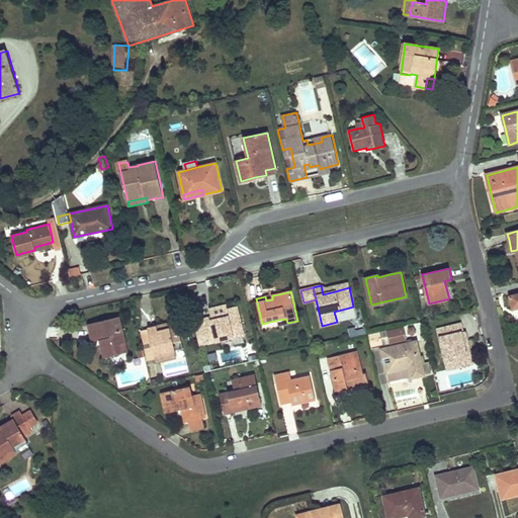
[(244,335),(237,308),(226,310),(225,306),(217,308),(210,309),(212,317),(203,320),(209,343),(223,339),(244,335)]
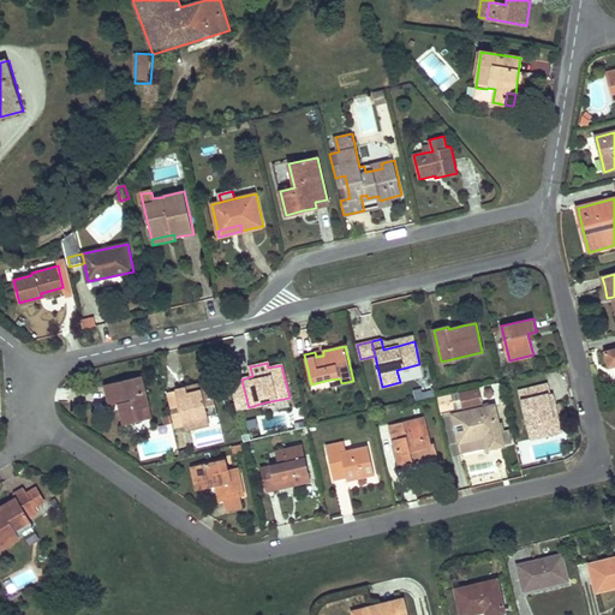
[(138,393),(135,377),(109,383),(113,405),(119,404),(124,402),(125,408),(120,408),(124,424),(144,419),(142,408),(150,406),(147,390),(138,393)]
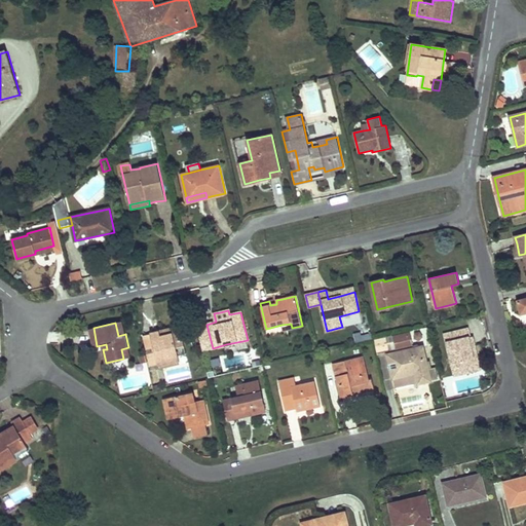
[(213,348),(207,325),(196,327),(201,350),(213,348)]
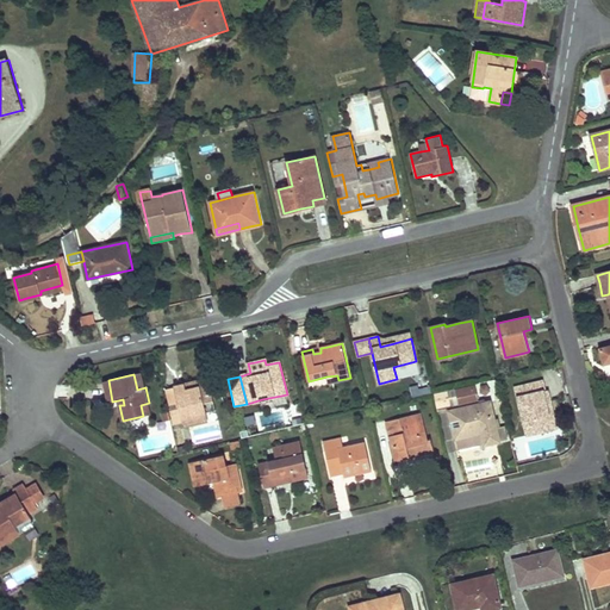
[(542,381),(527,385),(529,394),(545,391),(542,381)]
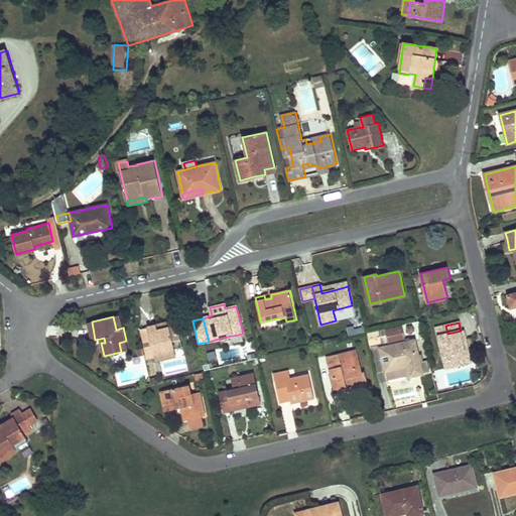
[(182,348),(177,326),(165,329),(164,324),(157,325),(147,327),(147,329),(151,346),(154,358),(156,357),(175,353),(174,349),(182,348)]
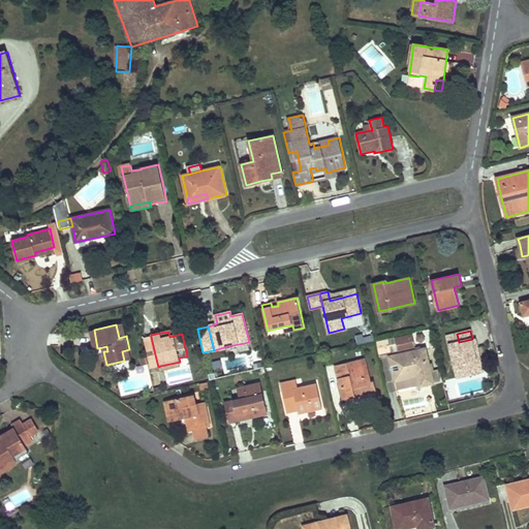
[(408,334),(395,337),(398,350),(411,347),(408,334)]
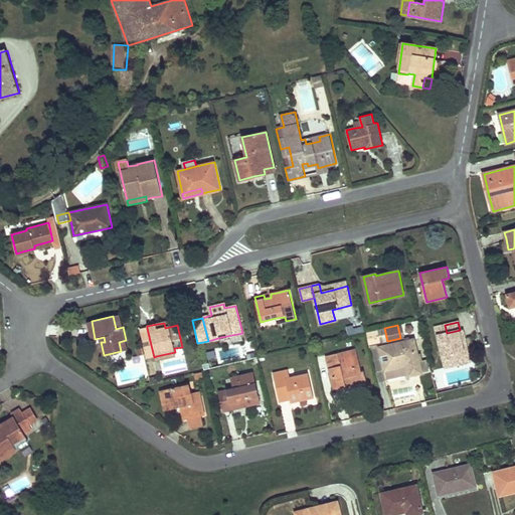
[(447,333),(445,325),(436,327),(445,367),(470,361),(467,350),(464,350),(461,339),(465,338),(463,329),(460,330),(447,333)]
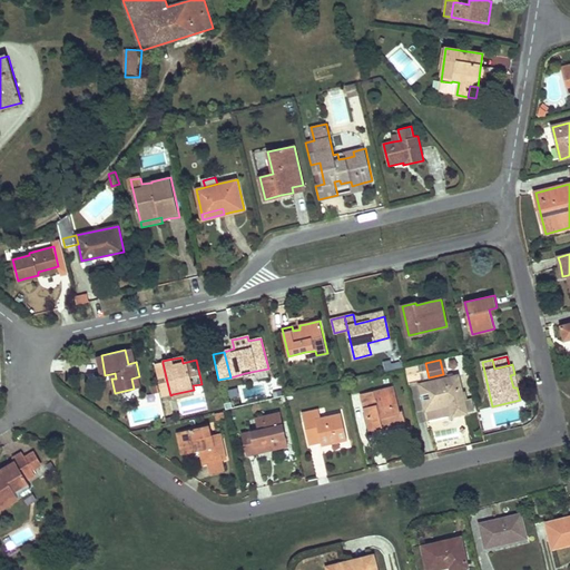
[(159,384),(167,382),(163,363),(156,364),(159,384)]
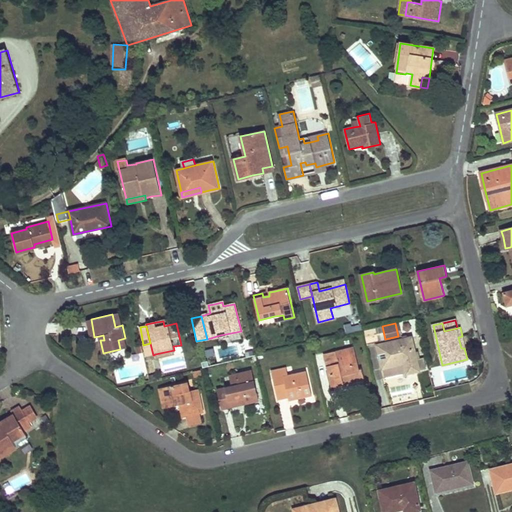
[(425,350),(421,332),(416,333),(420,351),(425,350)]
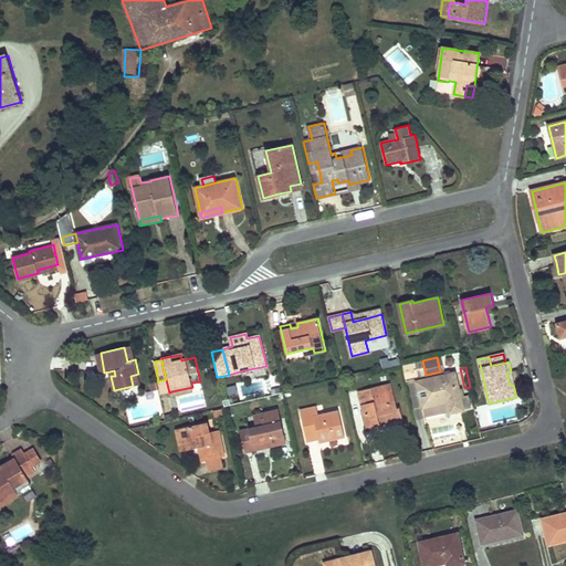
[(140,385),(138,374),(130,376),(133,386),(140,385)]
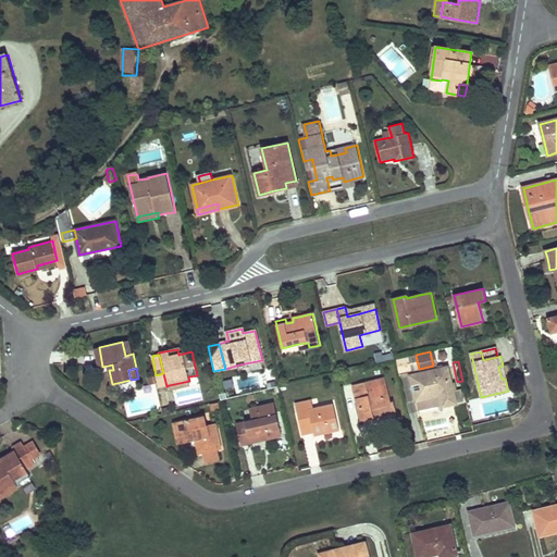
[(448,368),(410,375),(416,400),(440,395),(442,407),(455,404),(463,401),(461,390),(453,392),(448,368)]
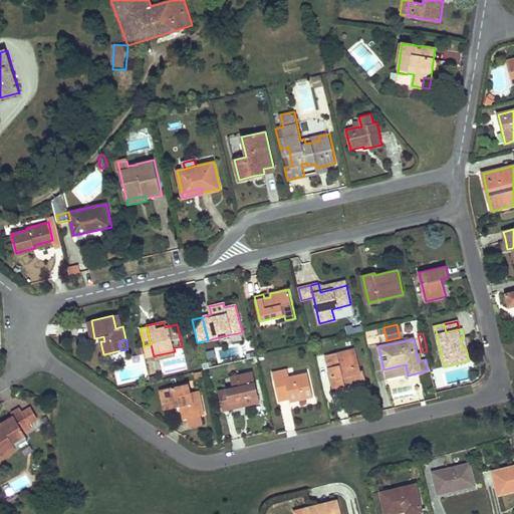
[(359,371),(354,350),(326,356),(333,384),(342,382),(343,386),(352,383),(364,380),(362,370),(359,371)]
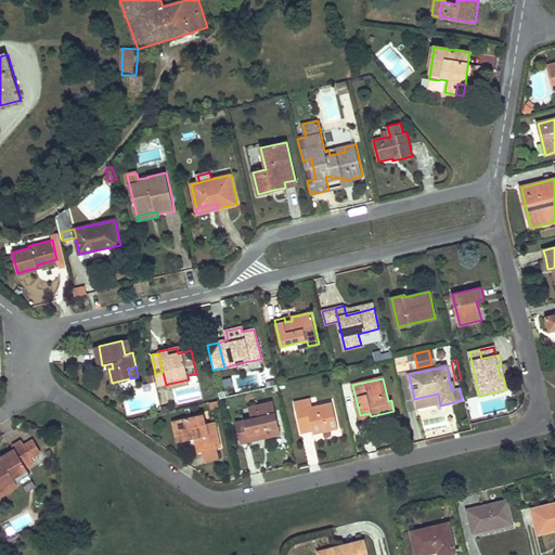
[(170,399),(159,401),(163,412),(172,410),(170,399)]
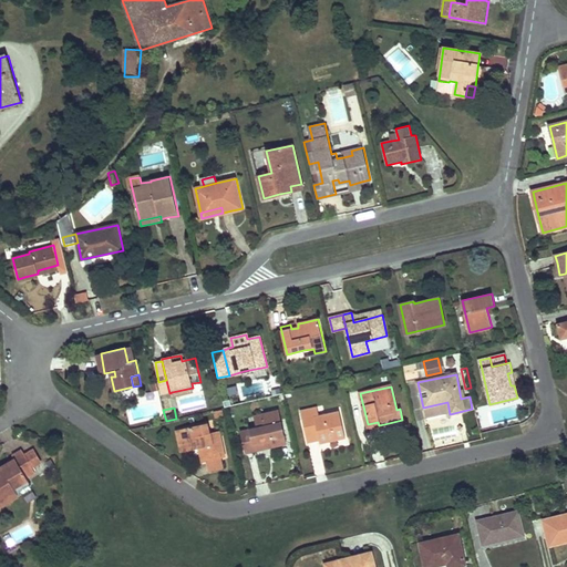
[(346,437),(340,411),(319,415),(313,416),(312,408),(301,410),(305,431),(317,429),(320,441),(320,444),(331,441),(346,437)]
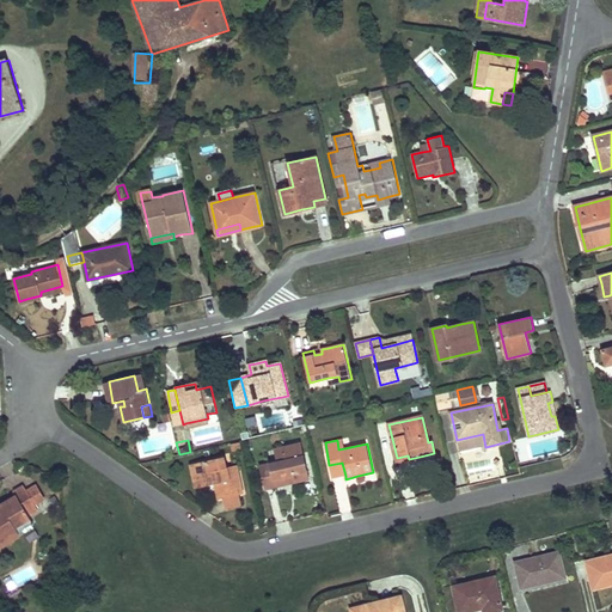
[(308,479),(300,442),(283,447),(286,459),(279,461),(261,465),(267,489),(289,483),(308,479)]
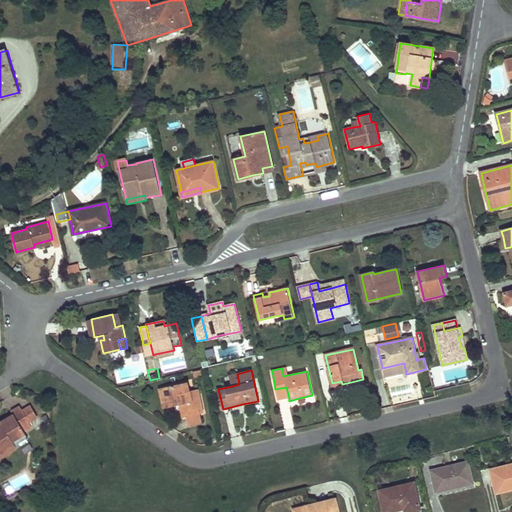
[(239,384),(237,374),(231,376),(233,386),(239,384)]
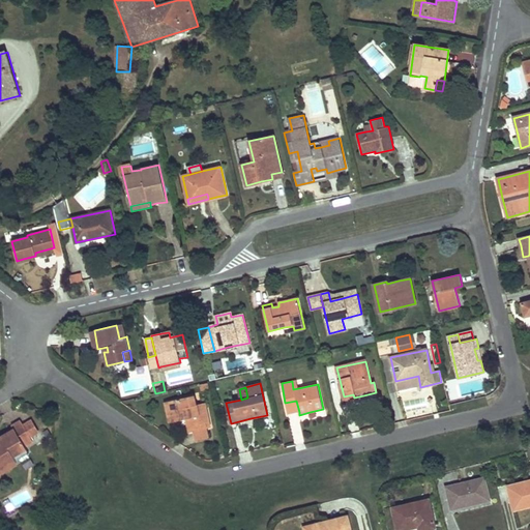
[(197,405),(195,395),(168,402),(173,422),(186,419),(190,432),(194,432),(207,428),(210,428),(207,412),(199,414),(197,405)]
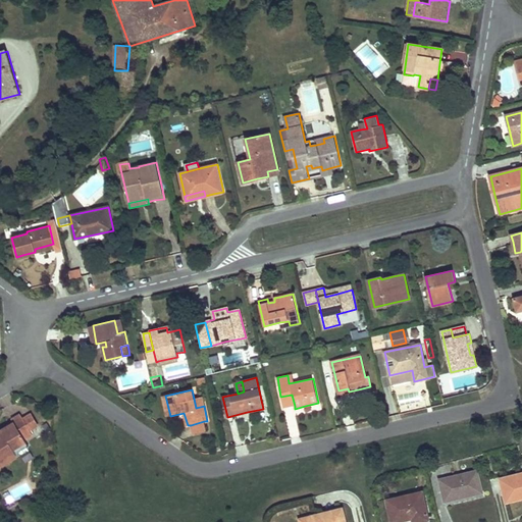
[(295,406),(292,395),(280,397),(283,408),(295,406)]
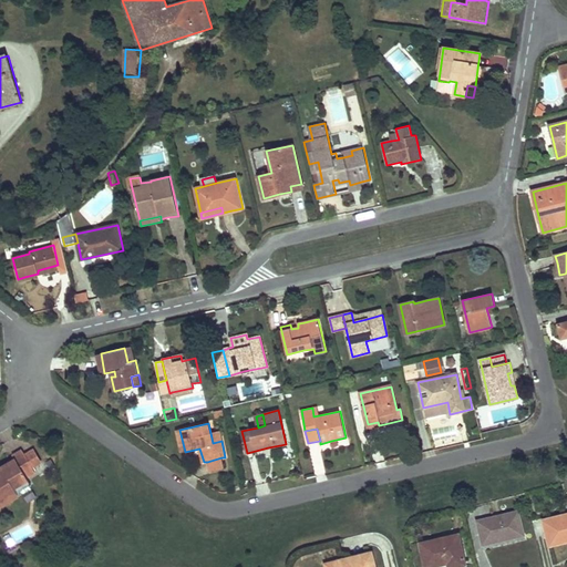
[(222,441),(219,431),(210,433),(213,443),(222,441)]
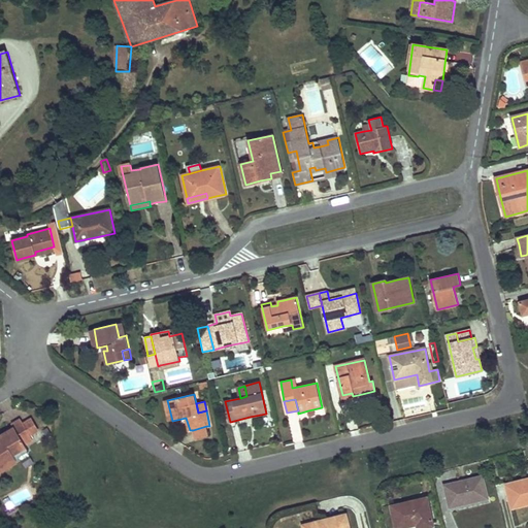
[(24,425),(21,420),(12,425),(13,428),(6,432),(0,435),(0,439),(0,440),(0,439),(0,468),(19,458),(29,452),(25,444),(33,439),(31,437),(24,425)]
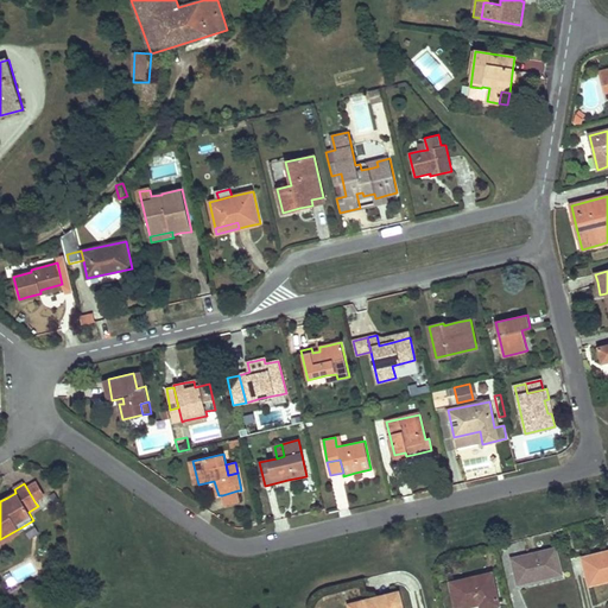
[(37,483),(27,489),(36,504),(45,498),(37,483)]
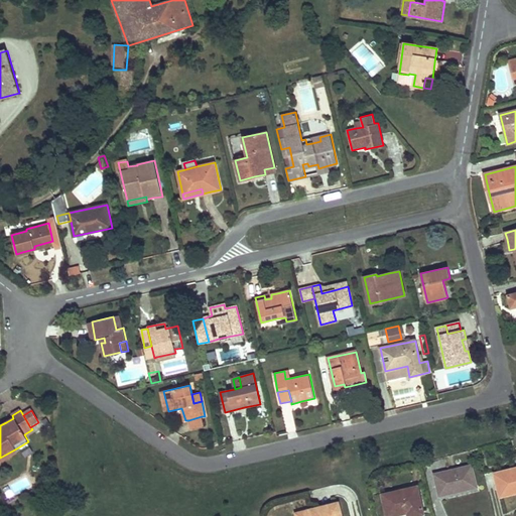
[(204,425),(202,416),(188,420),(190,428),(198,427),(204,425)]
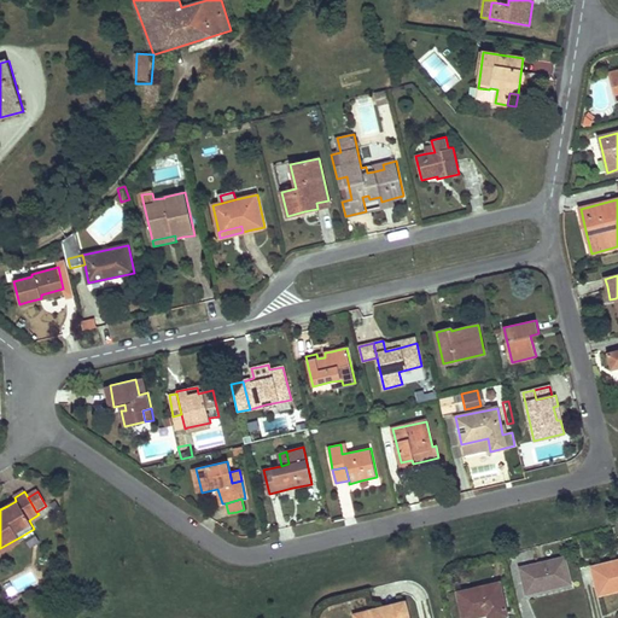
[(22,536),(0,548),(0,552),(23,540),(22,536)]
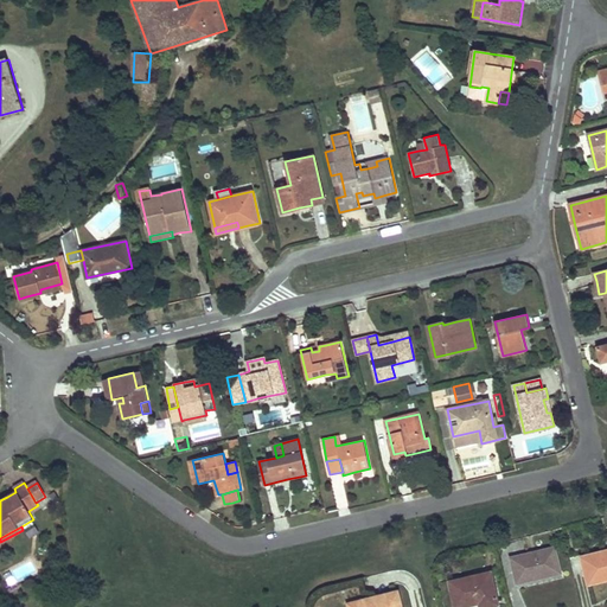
[(561,573),(555,548),(511,557),(517,583),(561,573)]
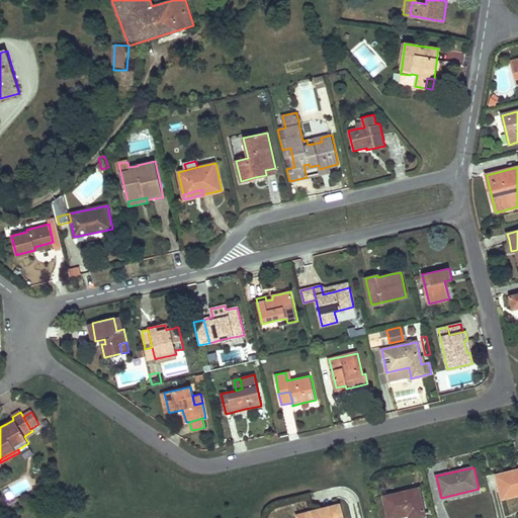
[(517,494),(517,469),(497,476),(502,498),(517,494)]
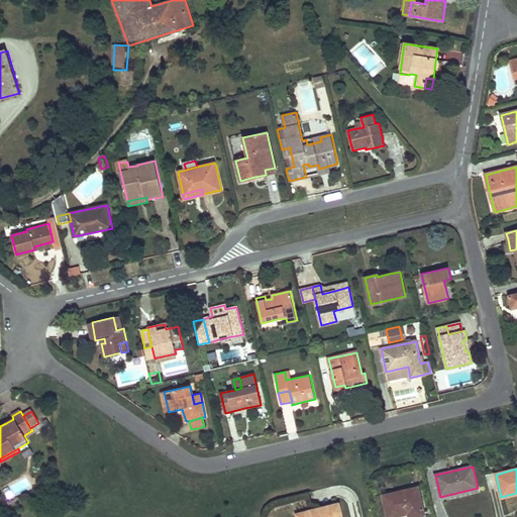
[(416,516),(425,515),(418,487),(383,496),(388,516),(395,516),(408,514),(413,513),(414,516),(416,516)]
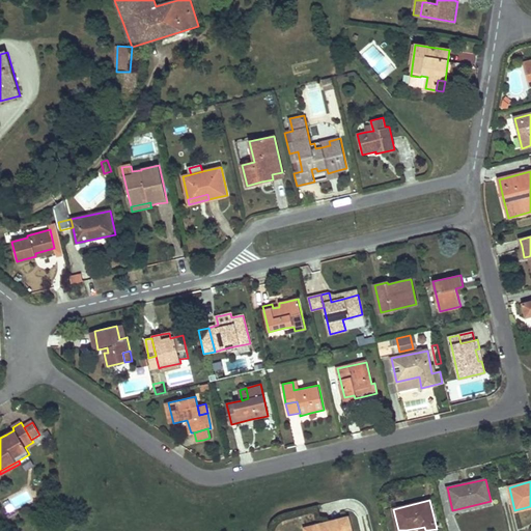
[(352,530),(348,518),(305,528),(305,530),(352,530)]
